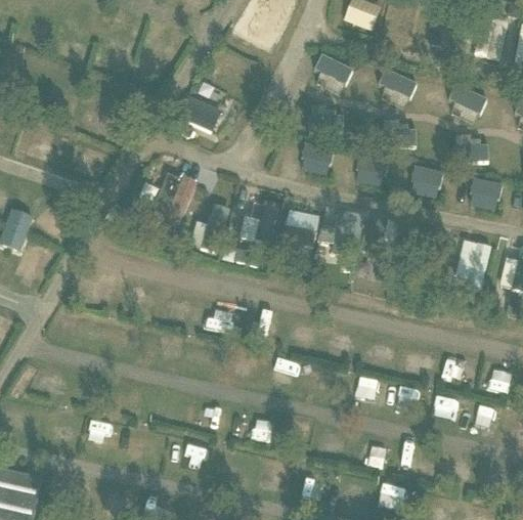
[(345,19),(366,28),(375,7),(356,0),(353,0),(345,19)]
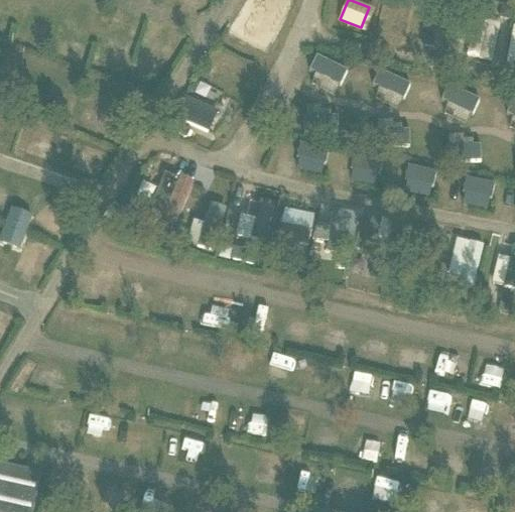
[(494,1),(487,0),(481,0),(479,9),(491,12),(494,1)]
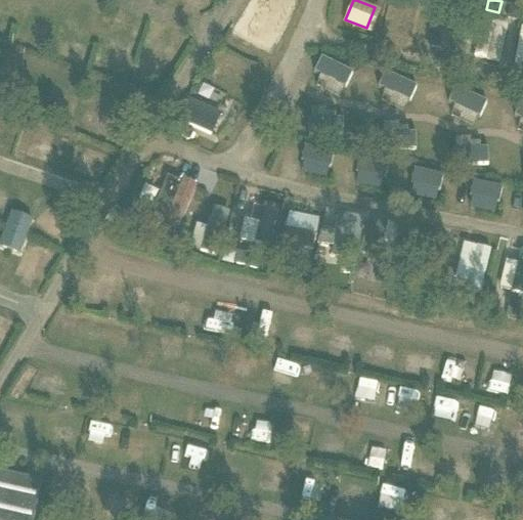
[(455,52),(466,13),(441,7),(432,47),(455,52)]
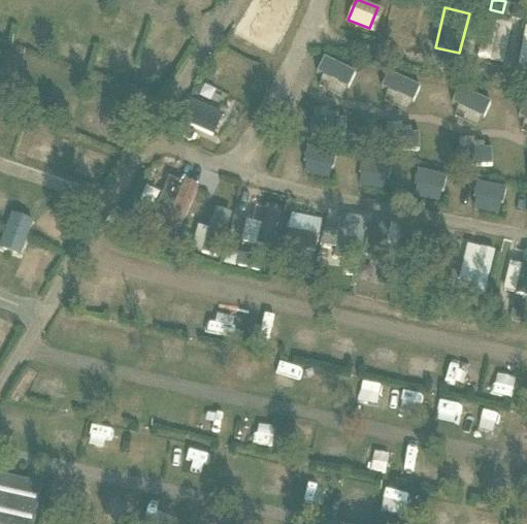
[(487,15),(476,55),(503,62),(514,22),(487,15)]
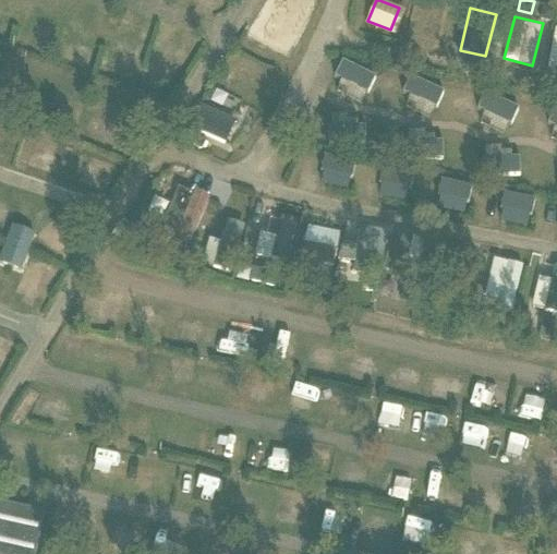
[(544,67),(556,70),(556,23),(544,67)]
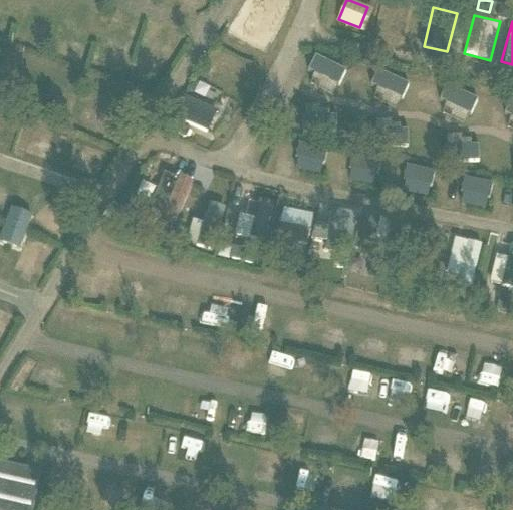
[(313,53),(304,74),(335,87),(344,66),(313,53)]
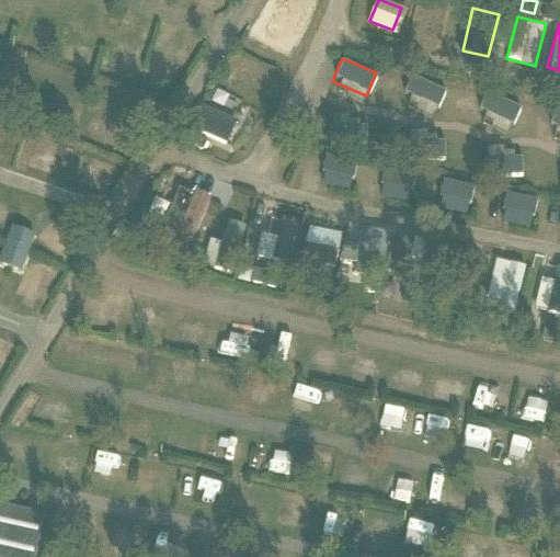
[(402,99),(436,111),(444,88),(411,76),(402,99)]
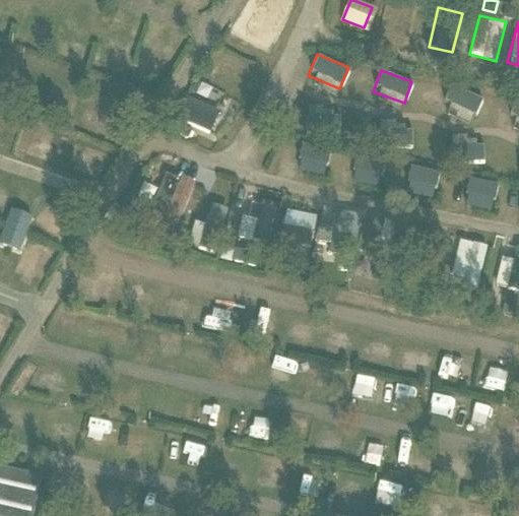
[(449,113),(474,119),(480,94),(455,88),(449,113)]
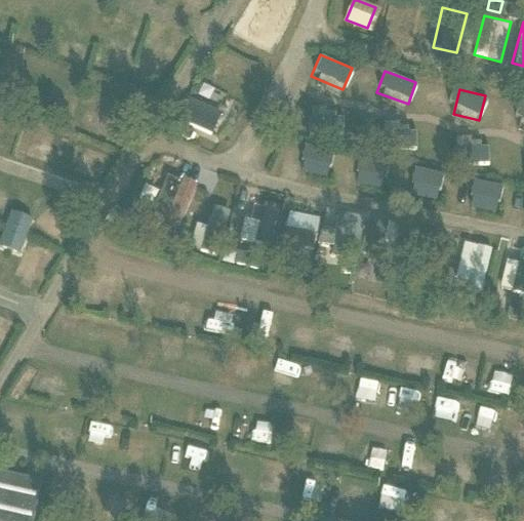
[(222,112),(190,97),(180,119),(212,133),(222,112)]
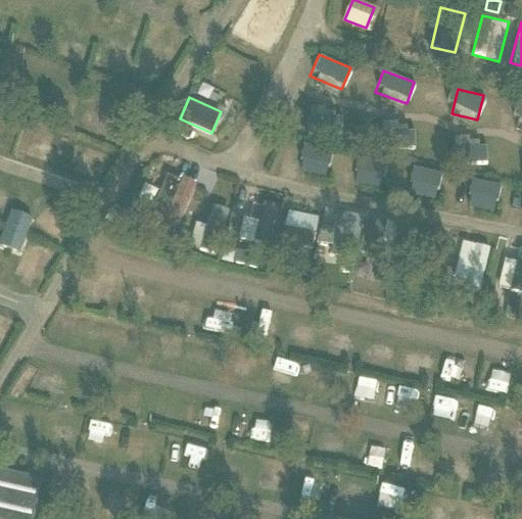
[(344,134),(343,115),(329,116),(329,104),(305,105),(307,136),(344,134)]
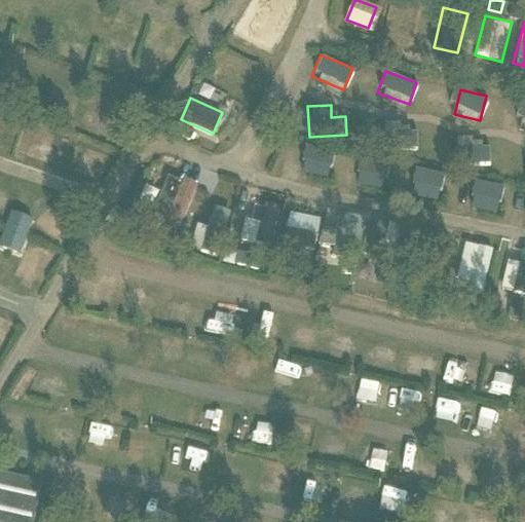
[(420,144),(419,131),(408,131),(408,120),(381,120),(382,144),(420,144)]
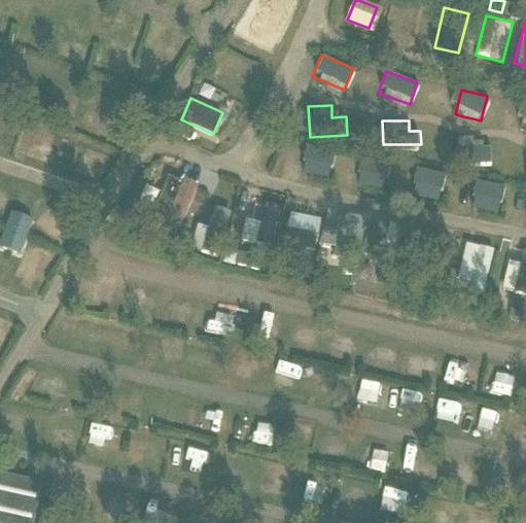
[(196,131),(179,124),(176,132),(193,139),(196,131)]
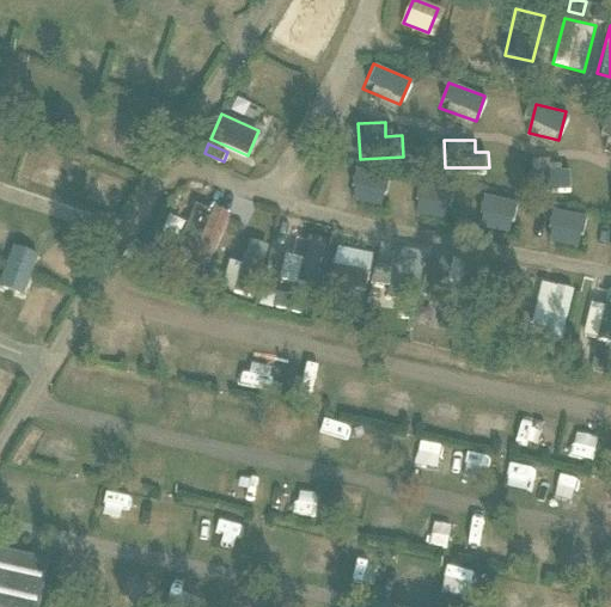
[(532,188),(572,189),(573,169),(533,166),(532,188)]
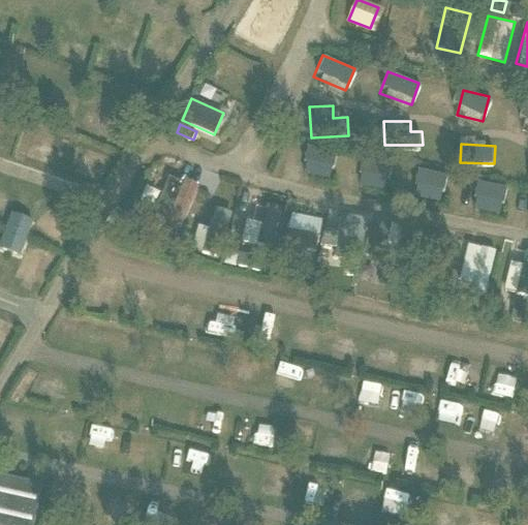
[(304,162),(334,163),(335,151),(305,149),(304,162)]
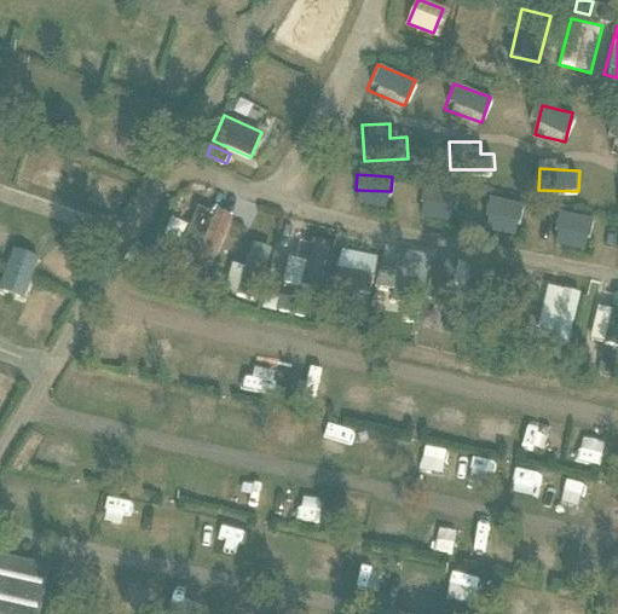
[(357,189),(354,201),(383,207),(386,196),(357,189)]
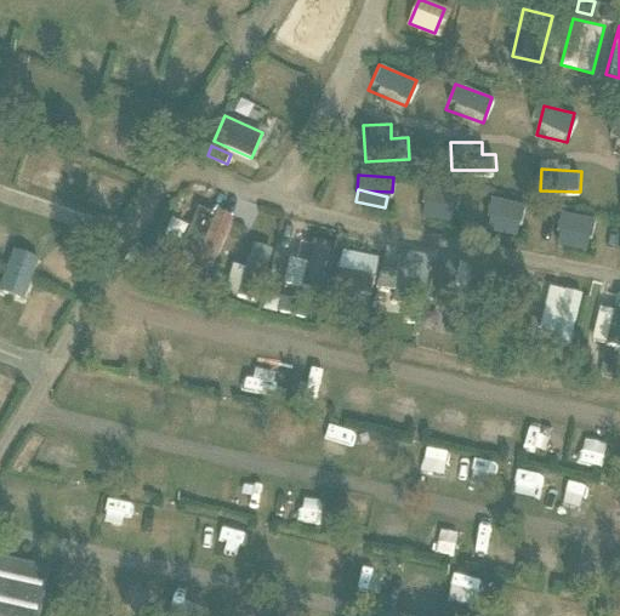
[(518,234),(522,200),(489,198),(485,231),(518,234)]
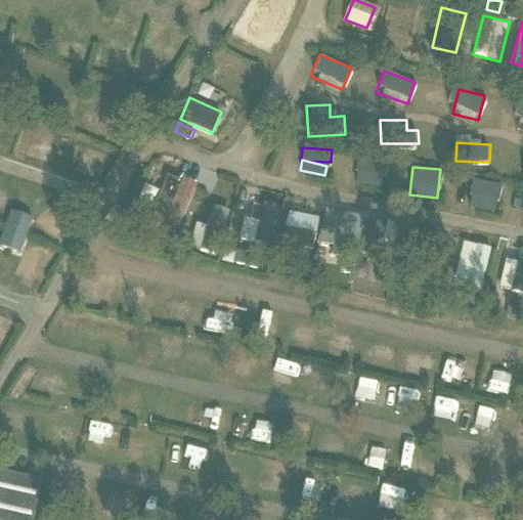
[(357,171),(355,181),(380,186),(382,175),(357,171)]
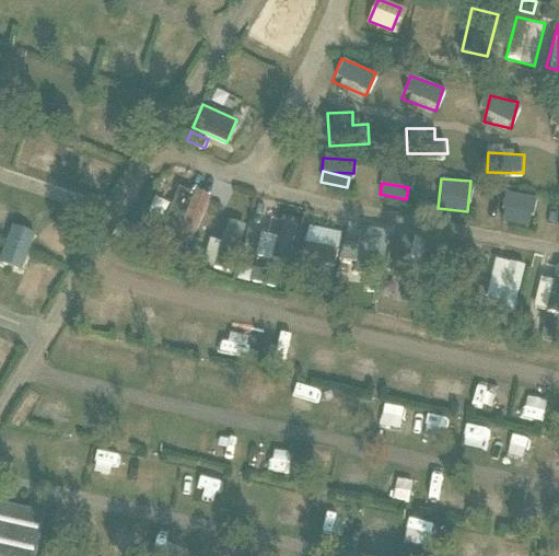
[(499,221),(532,224),(535,195),(503,190),(499,221)]
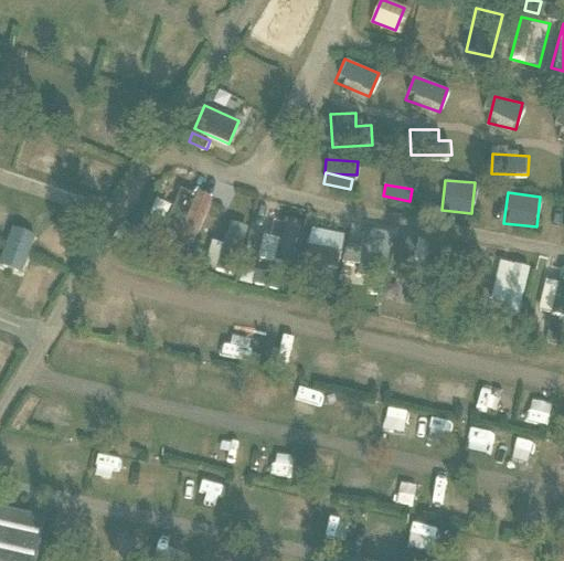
[(261,234),(258,258),(294,262),(298,220),(283,218),(280,236),(261,234)]
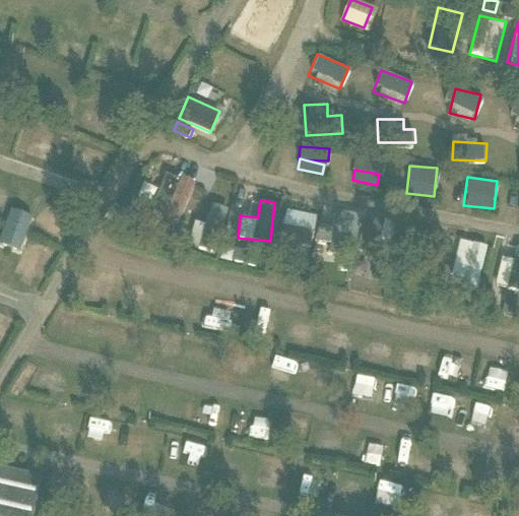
[(211,202),(202,238),(218,242),(228,206),(211,202)]
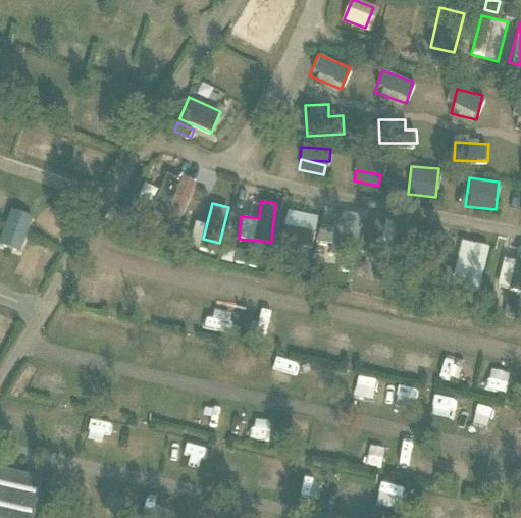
[(143,210),(131,205),(126,213),(140,218),(143,210)]
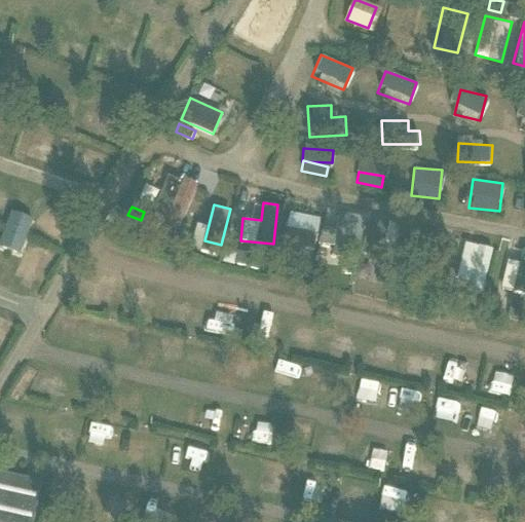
[(290,210),(282,245),(312,251),(321,216),(290,210)]
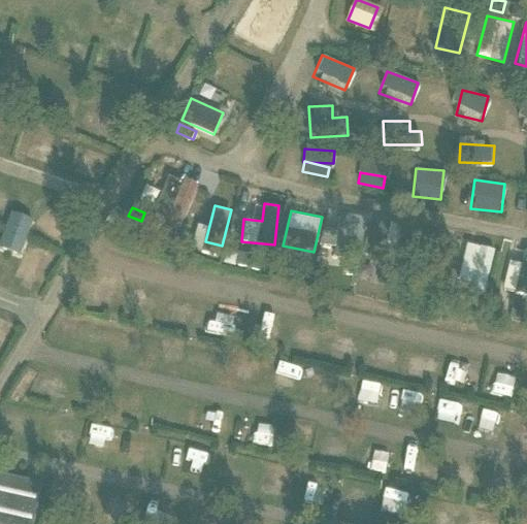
[(331,256),(359,261),(366,216),(338,211),(331,256)]
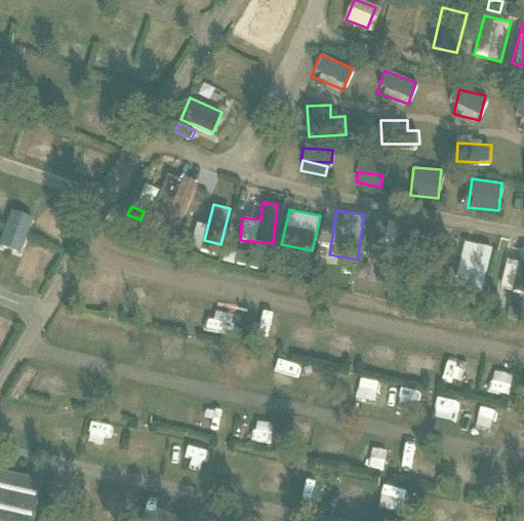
[(0,246),(22,253),(34,218),(12,211),(0,246)]
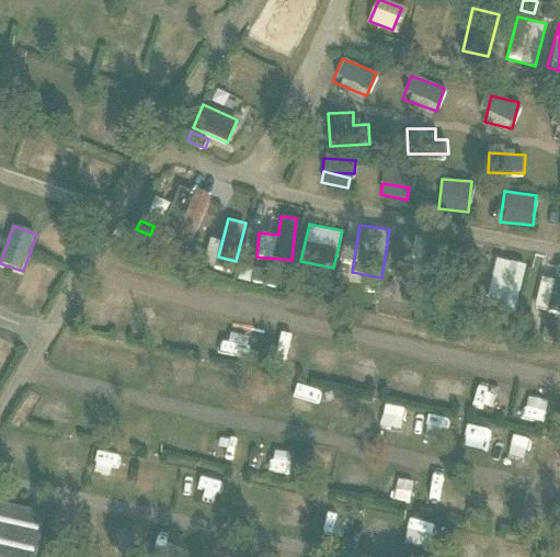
[(204,261),(187,254),(183,265),(200,272),(204,261)]
